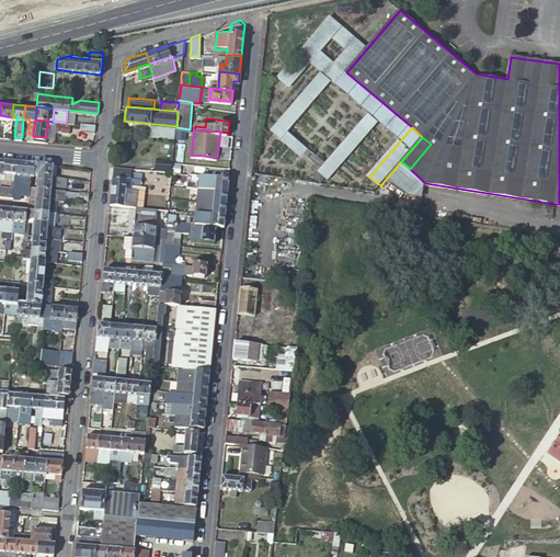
[(18,159),(6,158),(3,170),(4,170),(9,170),(16,171),(18,159)]
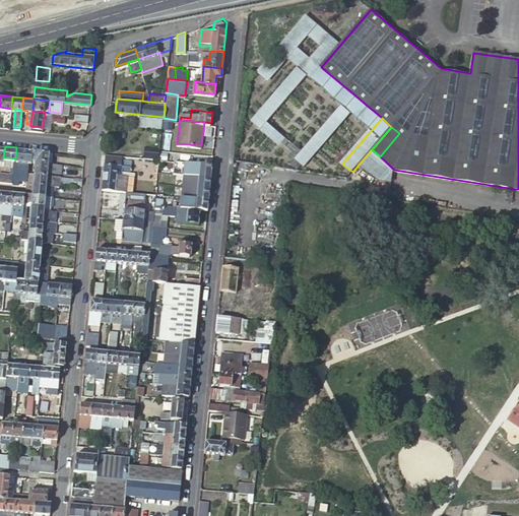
[(159,156),(160,148),(146,146),(145,155),(159,156)]
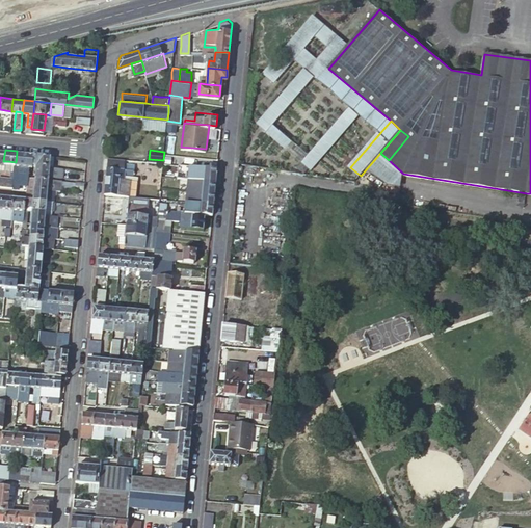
[(16,162),(25,163),(26,152),(17,151),(16,162)]
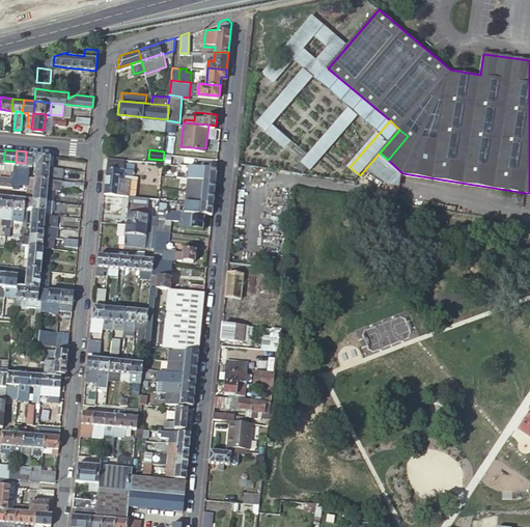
[(25,163),(29,163),(32,164),(33,153),(26,151),(25,163)]
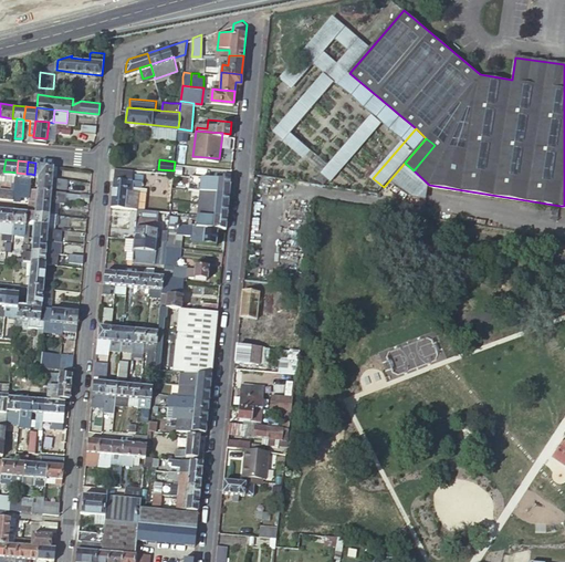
[(34,175),(39,175),(40,175),(53,176),(54,165),(35,163),(34,175)]
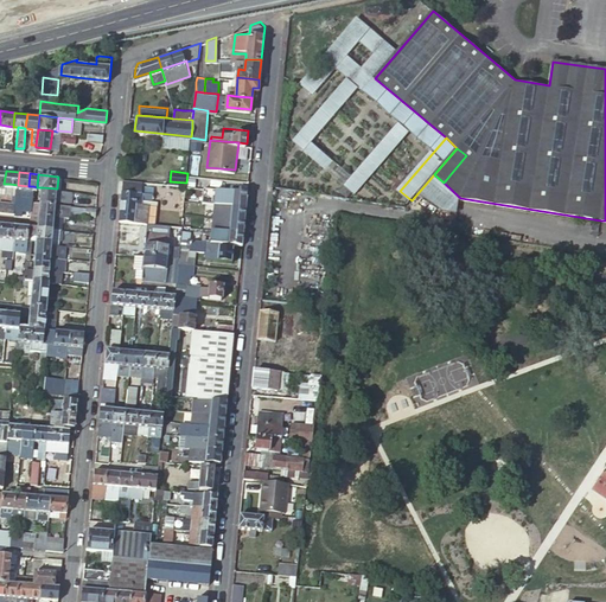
[(444,183),(434,174),(419,192),(444,211),(458,213),(460,198),(444,183)]
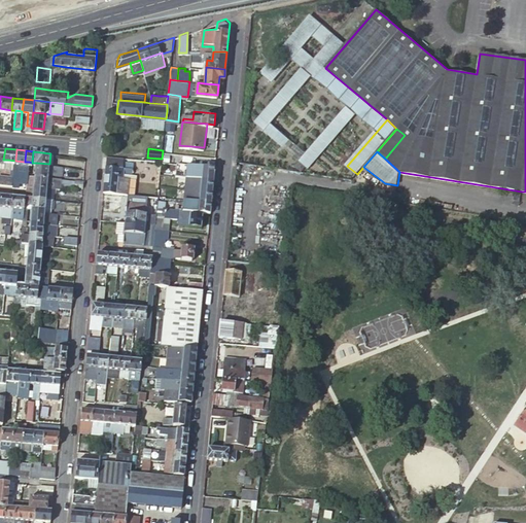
[(124,155),(107,154),(106,164),(123,165),(124,155)]
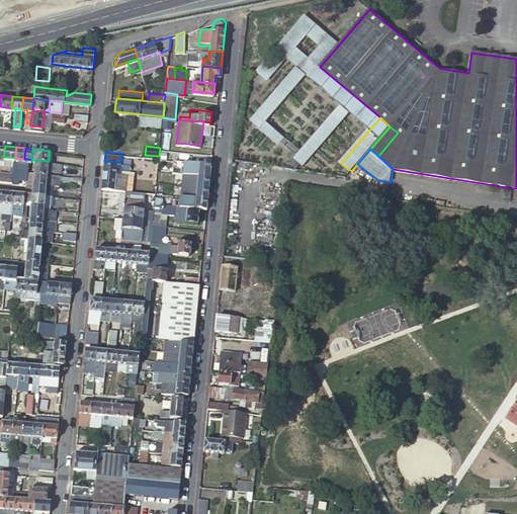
[(4,157),(3,157),(0,156),(0,163),(14,165),(15,158),(8,157),(4,157)]
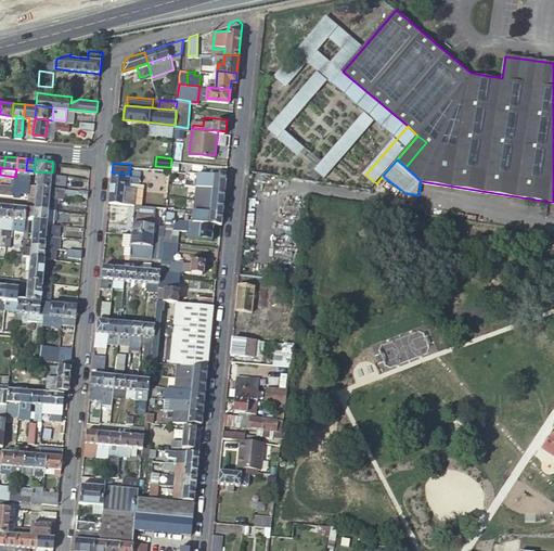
[(227,174),(187,169),(185,183),(197,184),(213,186),(226,187),(227,174)]
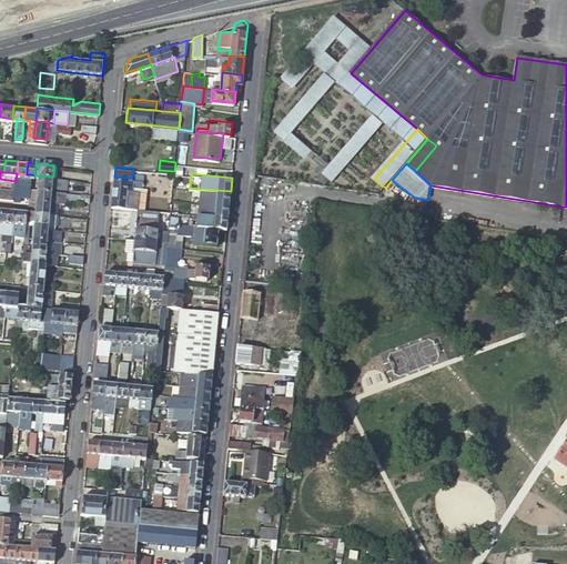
[(38,188),(52,189),(52,185),(59,185),(60,178),(57,177),(53,177),(40,175),(39,175),(38,188)]
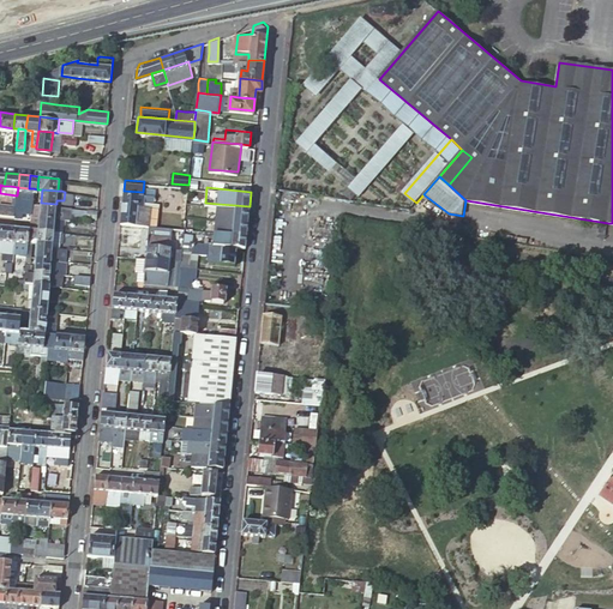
[(143,192),(124,191),(121,221),(136,222),(138,204),(145,204),(145,199),(154,200),(155,193),(143,192)]
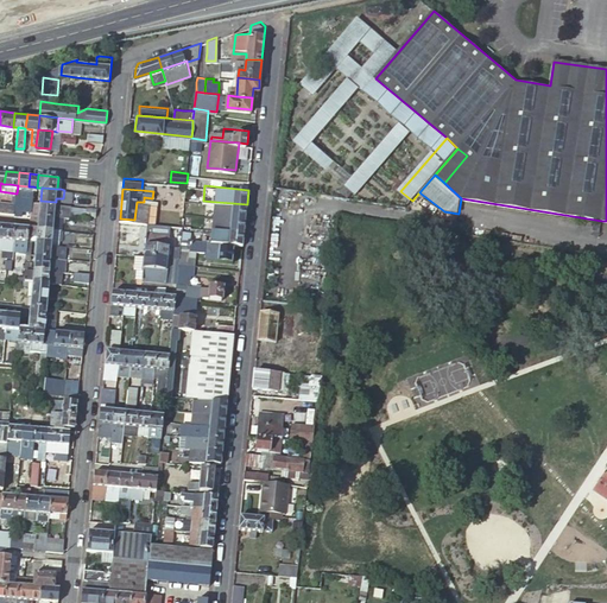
[(14,213),(16,202),(0,200),(0,210),(8,211),(14,213)]
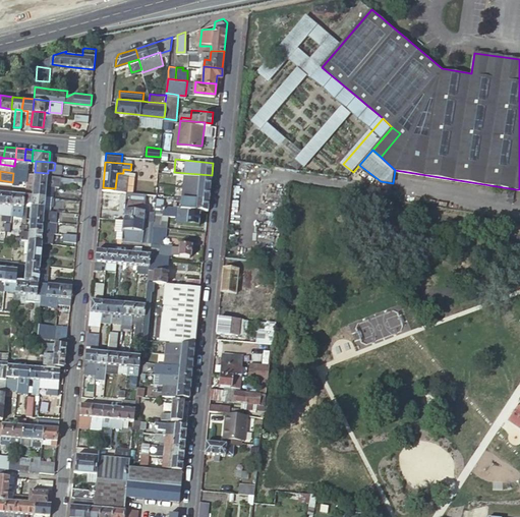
[(34,182),(47,183),(48,173),(35,172),(34,182)]
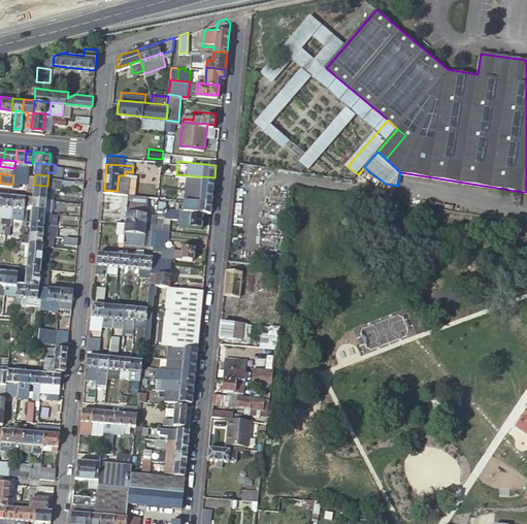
[(61,176),(48,175),(47,186),(55,187),(60,188),(61,176)]
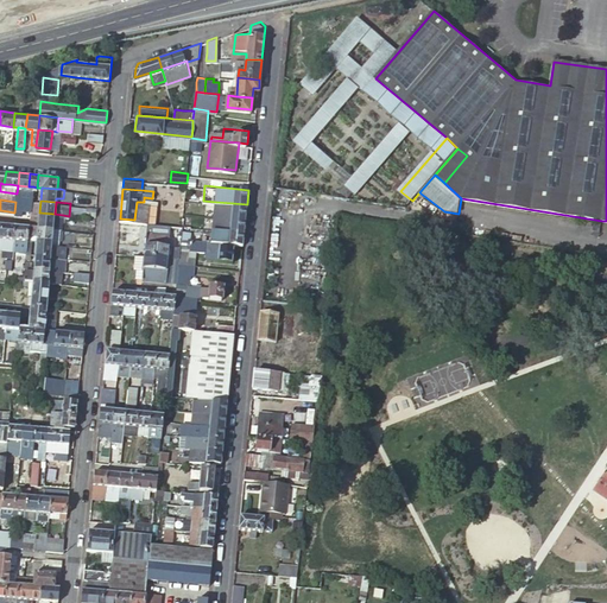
[(233,203),(216,202),(215,215),(221,216),(246,219),(247,204),(233,203)]
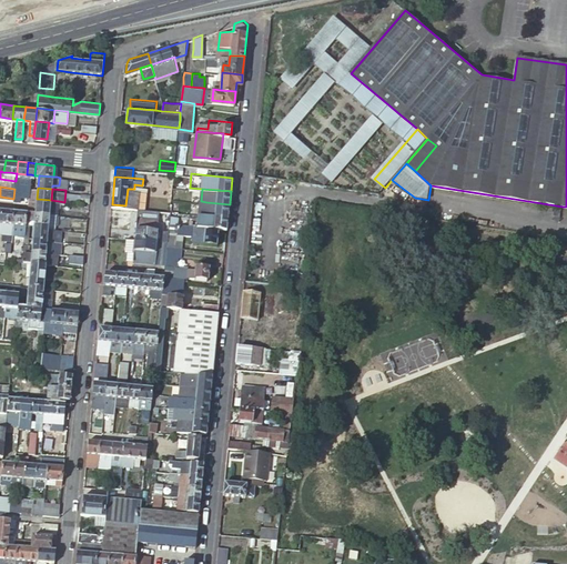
[(36,210),(50,211),(51,200),(37,199),(36,210)]
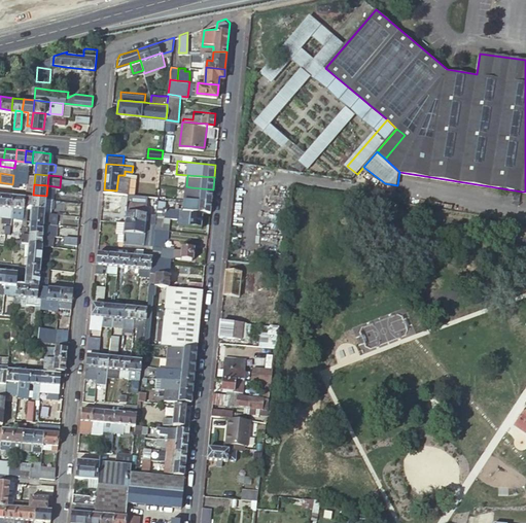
[(55,186),(47,185),(46,196),(53,197),(54,197),(55,186)]
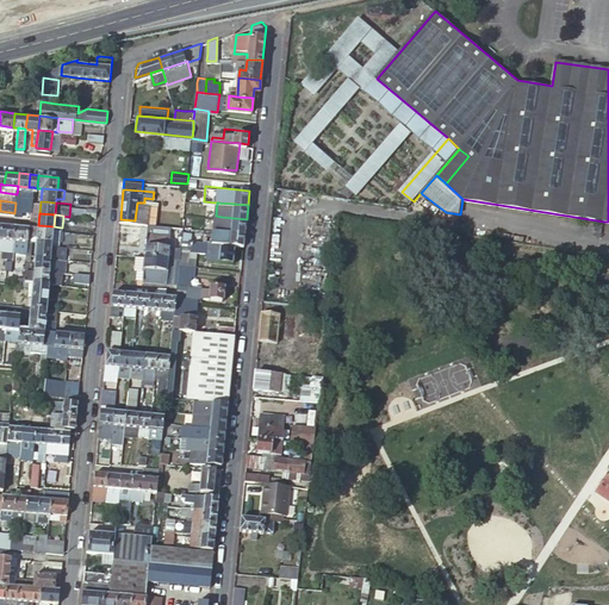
[(221,229),(246,232),(247,219),(222,217),(216,216),(215,228),(219,229),(221,229)]
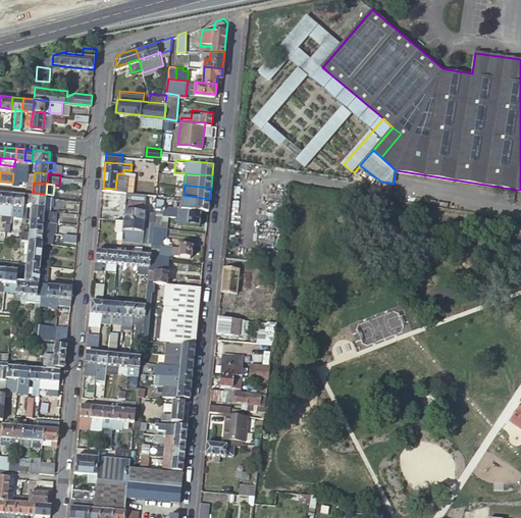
[(126,190),(124,207),(136,208),(137,202),(139,191),(126,190)]
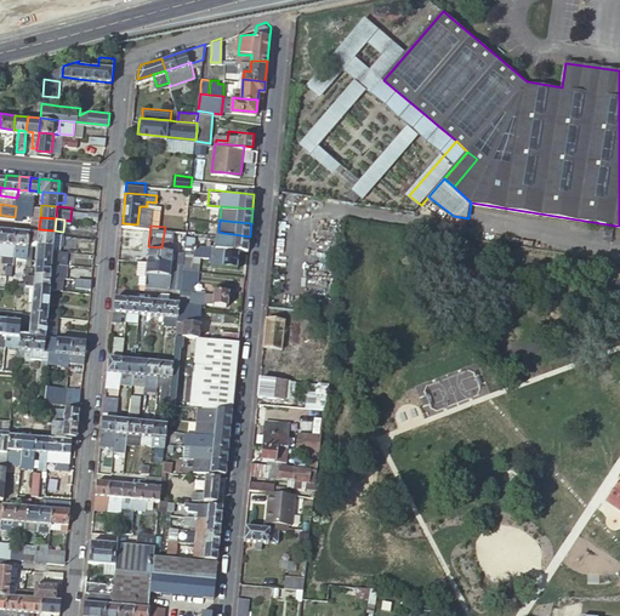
[(16,228),(3,227),(3,241),(15,243),(16,228)]
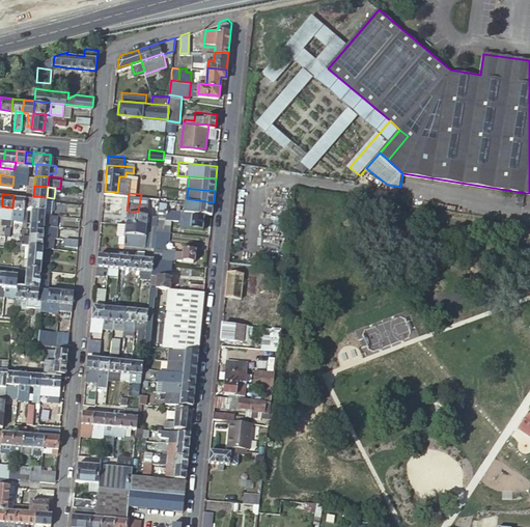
[(26,196),(14,195),(12,207),(11,214),(11,217),(24,218),(24,216),(25,209),(25,203),(26,196)]
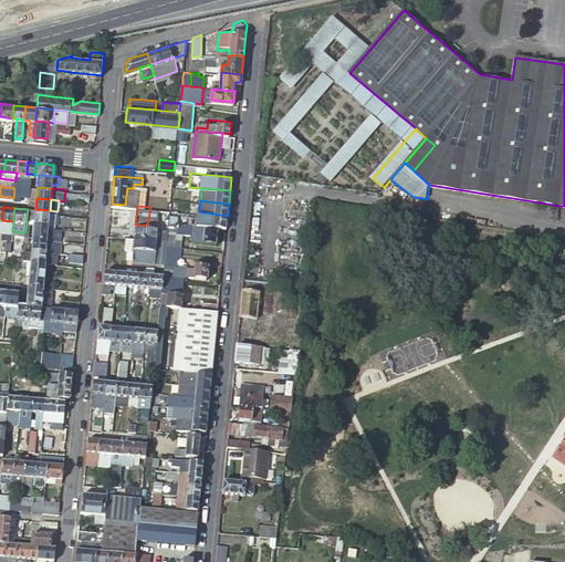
[(28,209),(27,217),(30,217),(34,218),(34,221),(49,222),(49,219),(50,210),(35,209),(35,210),(28,209)]
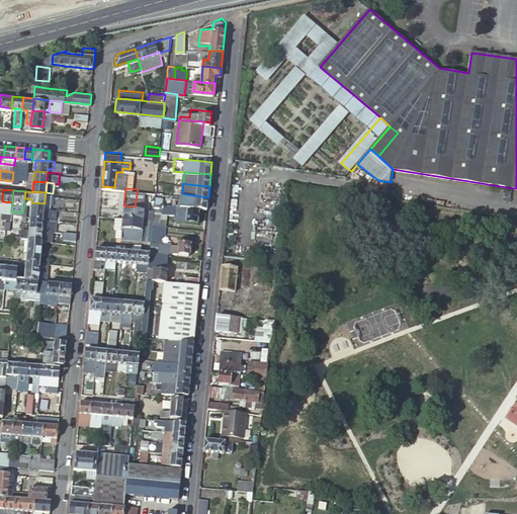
[(200,206),(207,207),(208,197),(187,194),(186,194),(182,193),(180,204),(184,205),(200,206)]
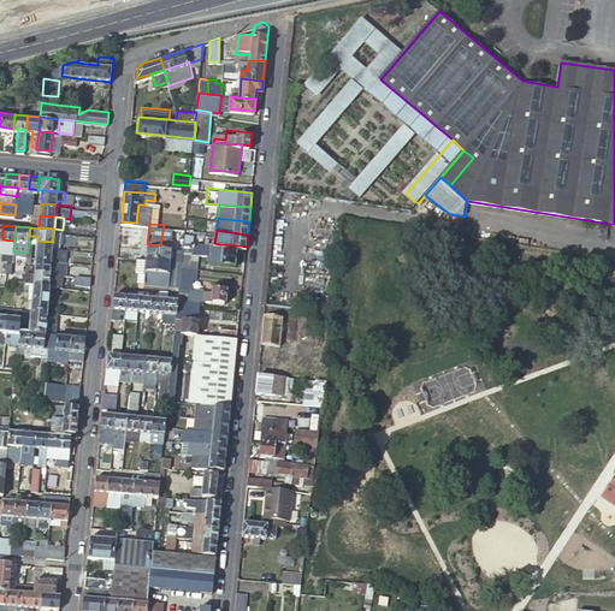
[(170,256),(182,257),(183,256),(183,251),(170,250),(171,239),(161,238),(160,245),(147,244),(146,256),(170,257),(170,256)]
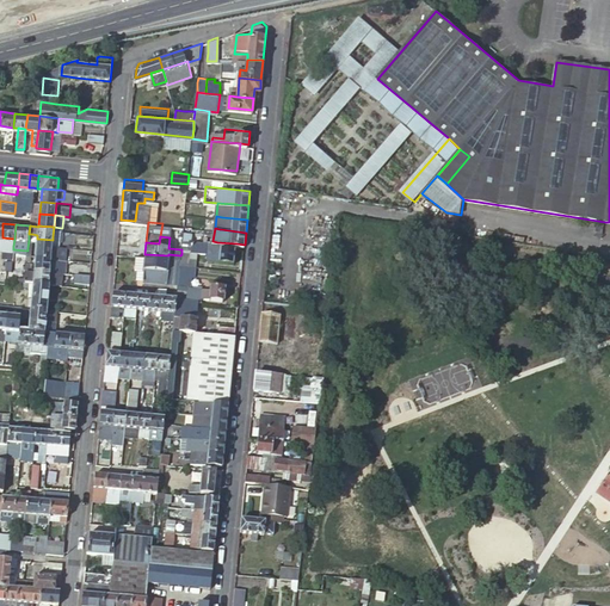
[(13,246),(14,239),(2,237),(1,248),(13,249),(13,246)]
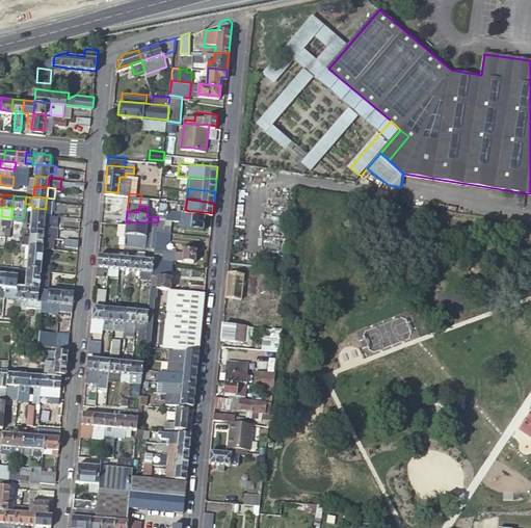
[(159,208),(158,217),(158,221),(170,222),(170,216),(182,217),(181,222),(185,225),(204,227),(206,212),(189,211),(185,210),(159,208)]
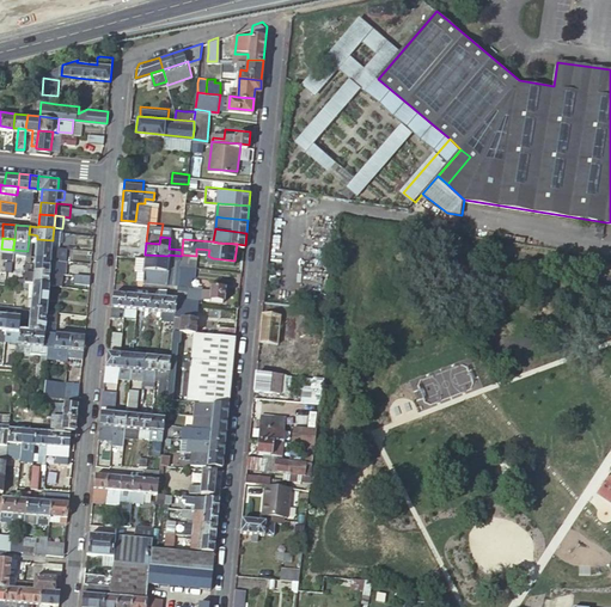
[(52,257),(53,243),(37,241),(36,255),(52,257)]
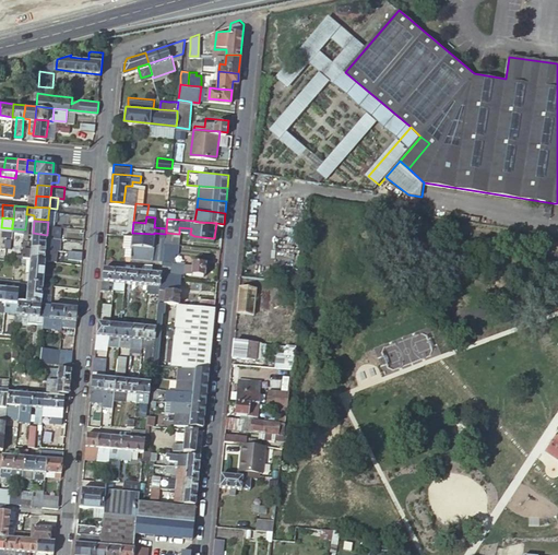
[(61,224),(48,222),(47,235),(60,236),(61,224)]
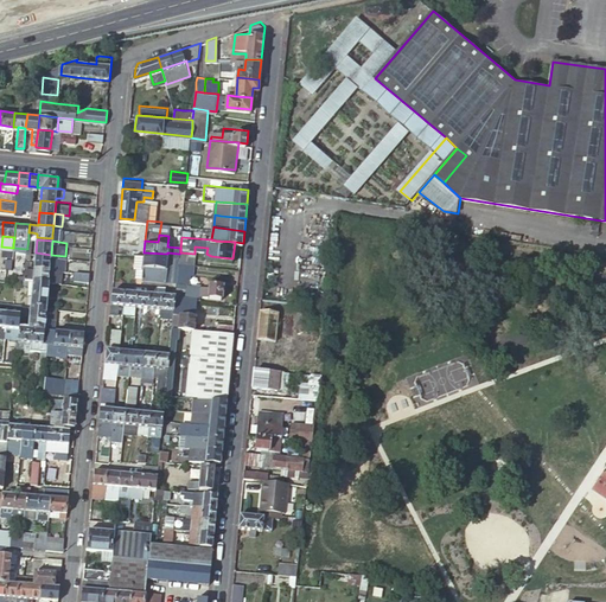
[(36,253),(34,266),(50,267),(51,255),(36,253)]
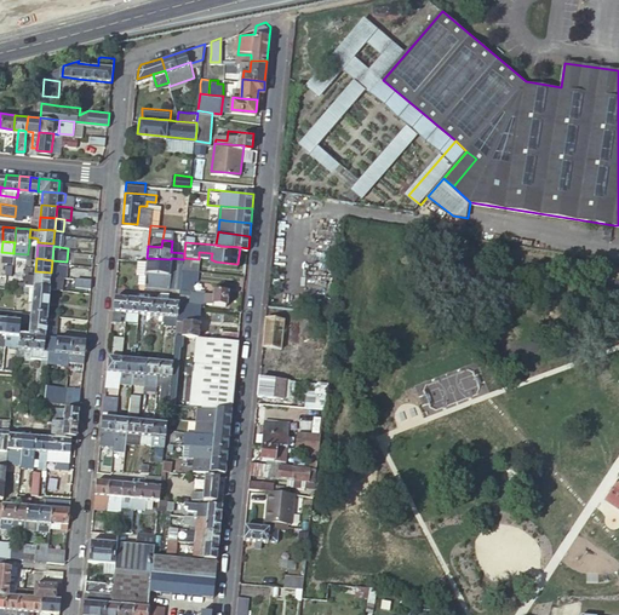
[(183,265),(183,259),(171,258),(171,259),(147,258),(145,269),(170,271),(170,263),(183,265)]
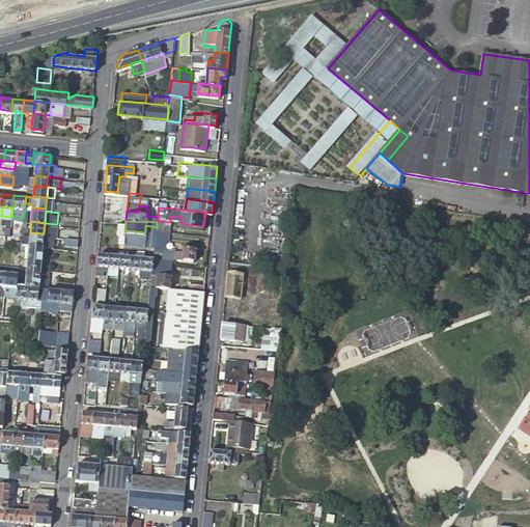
[(57,224),(45,223),(44,233),(53,234),(56,234),(57,224)]
